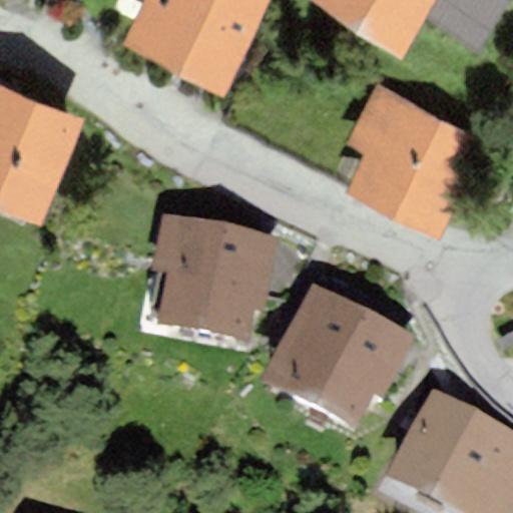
[(272,0),(143,0),(120,46),(222,98),(272,0)]
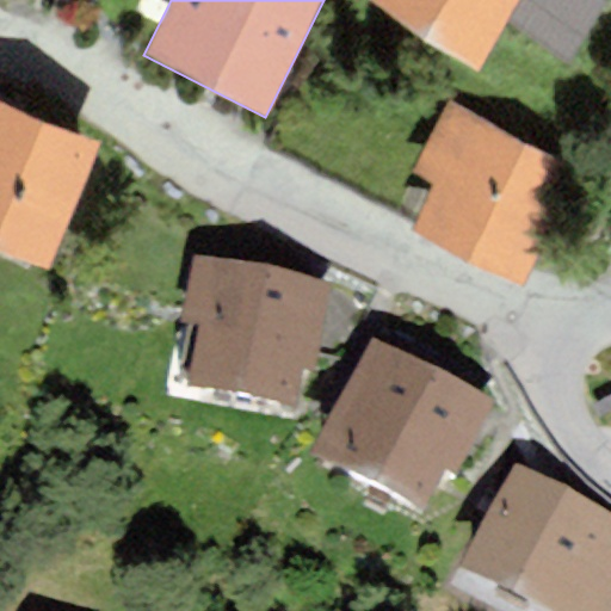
[(376,0),(476,73),(507,24),(522,0),(376,0)]
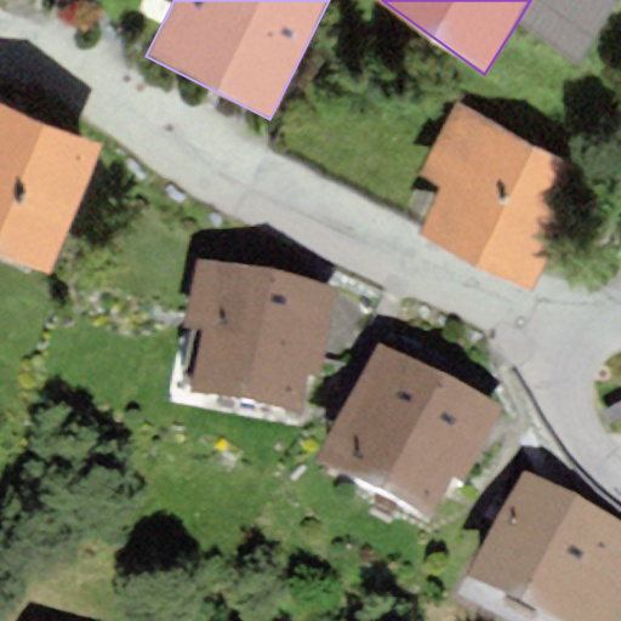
[(614,0),(530,0),(516,24),(579,63),(616,1),(614,0)]
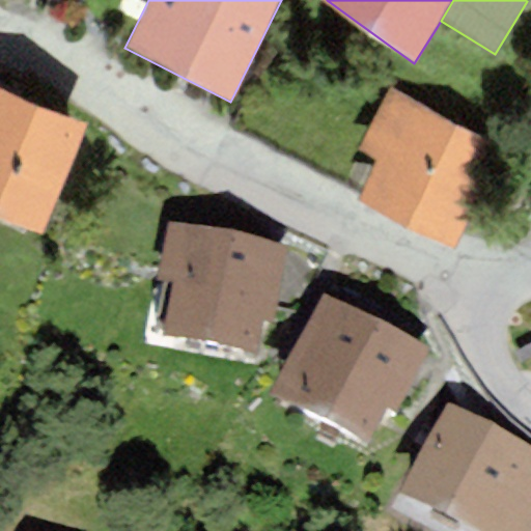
[(0,220),(40,236),(86,126),(0,88),(0,220)]
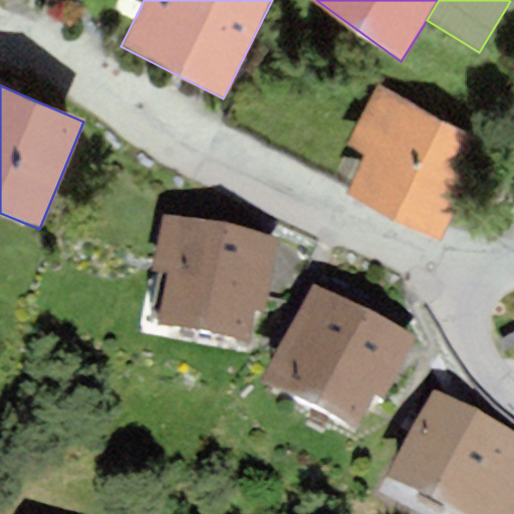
[(488,145),(377,86),(346,147),(367,158),(347,196),(436,242),(488,145)]
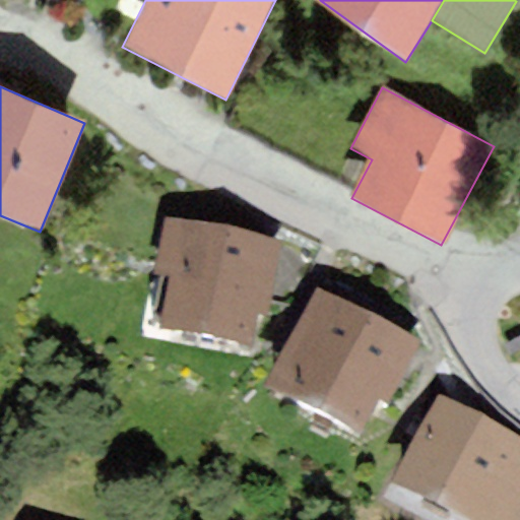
[(264,316),(280,244),(165,218),(152,273),(168,277),(157,325),(252,345),(258,315),(264,316)]
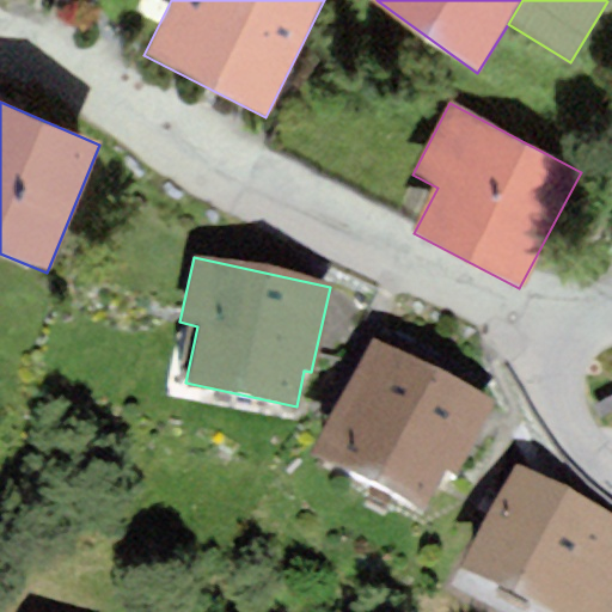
[(496,405),(372,340),(312,452),(424,510),(445,471),(458,478),(496,405)]
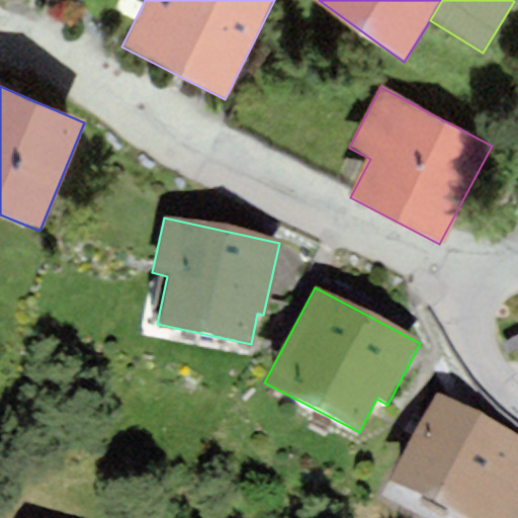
[(517,517),(517,437),(438,394),(390,482),(456,517),(517,517)]
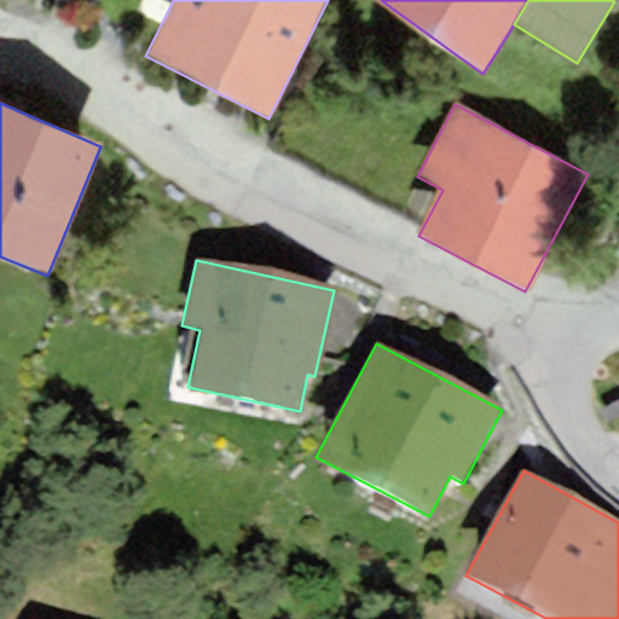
All buildings are outlined.
